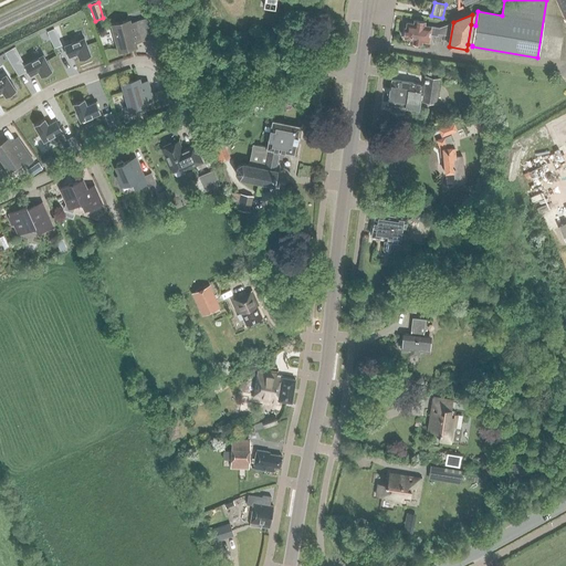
[(428,42),(430,34),(437,35),(438,28),(423,25),(425,22),(413,20),(413,23),(407,22),(406,28),(405,28),(404,37),(404,38),(412,39),(412,42),(421,43),(421,41),(428,42)]
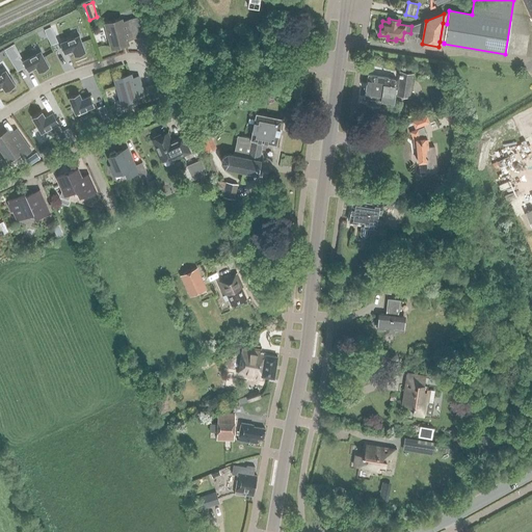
[(106,25),(112,47),(122,44),(121,41),(133,37),(129,21),(122,23),(121,21),(106,25)]
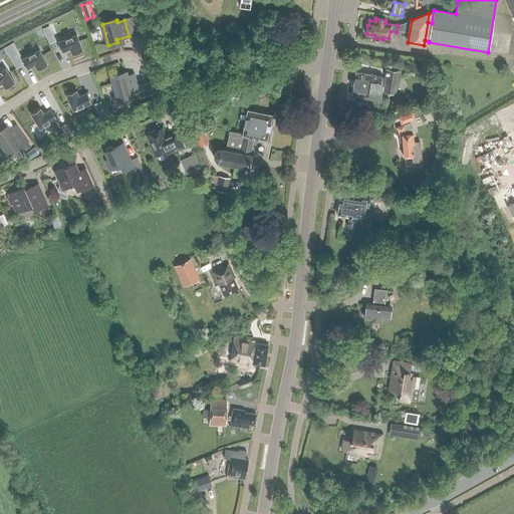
[(81,32),(62,39),(66,49),(74,46),(76,52),(87,48),(81,32)]
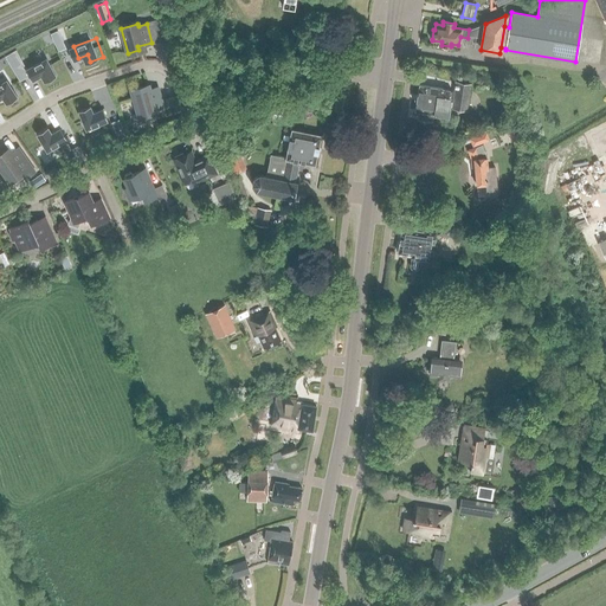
[(11,69),(18,64),(10,52),(4,57),(11,69)]
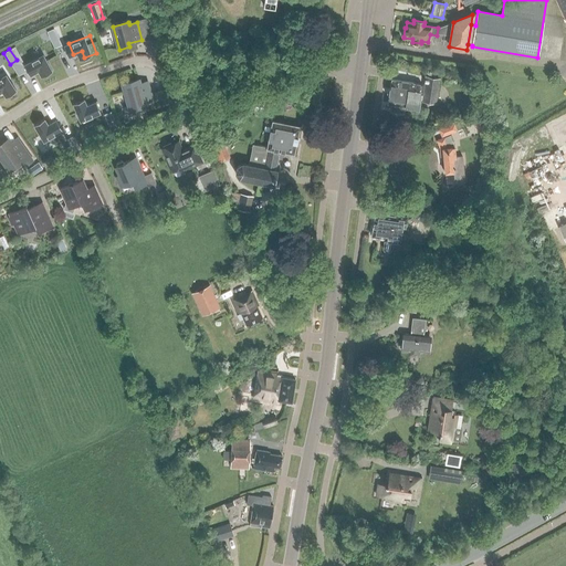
[(43,53),(24,64),(31,75),(39,70),(43,75),(53,70),(43,53)]
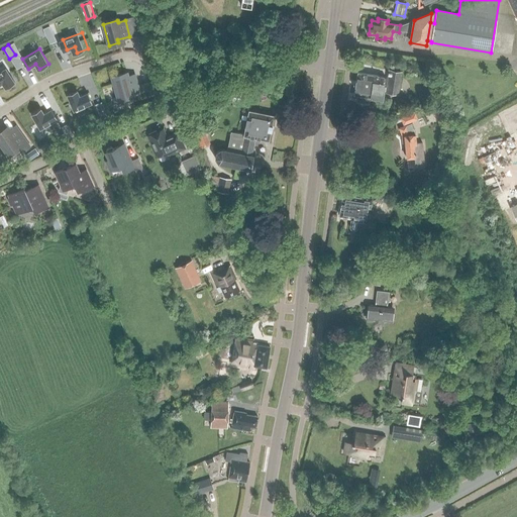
[(5,67),(0,70),(0,83),(1,82),(5,88),(14,82),(5,67)]
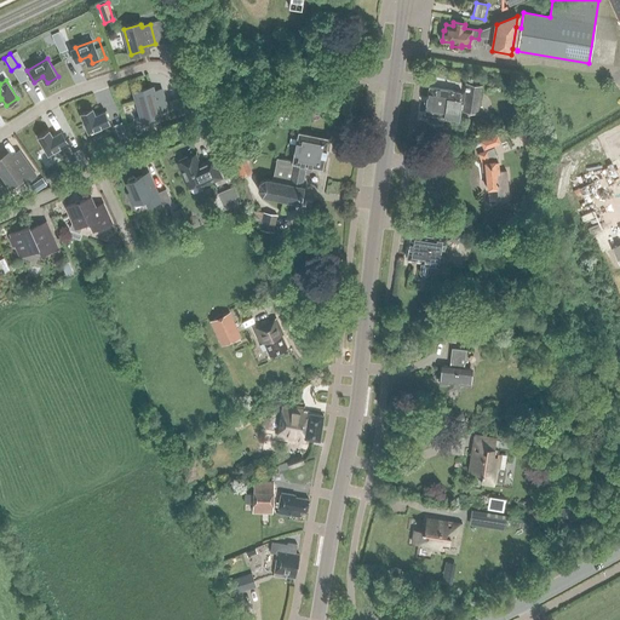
[(466,84),(461,109),(477,112),(481,86),(466,84)]
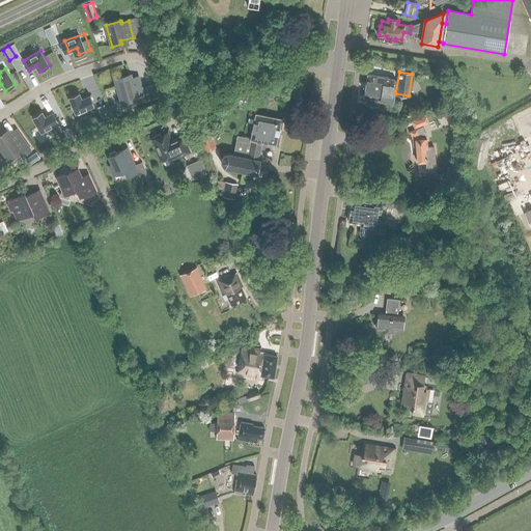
[(367,104),(378,105),(379,100),(384,100),(392,102),(395,79),(388,78),(367,75),(363,96),(367,98),(367,104)]
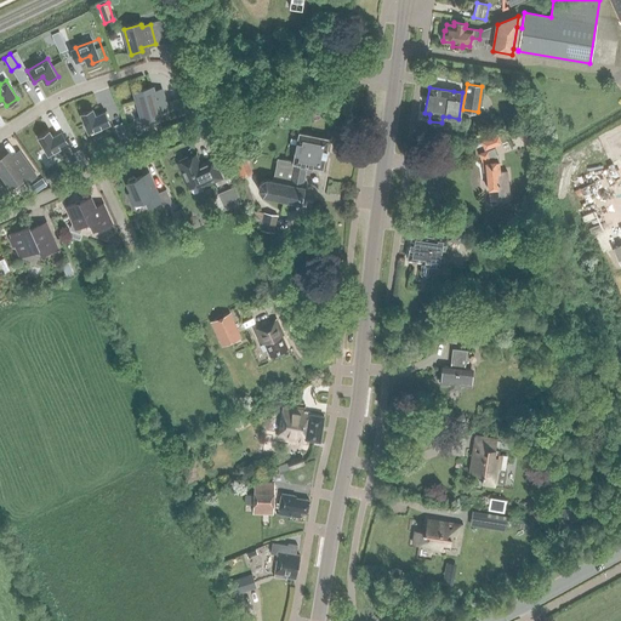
[(147,90),(135,93),(142,119),(159,114),(159,112),(166,109),(161,90),(147,93),(147,90)]
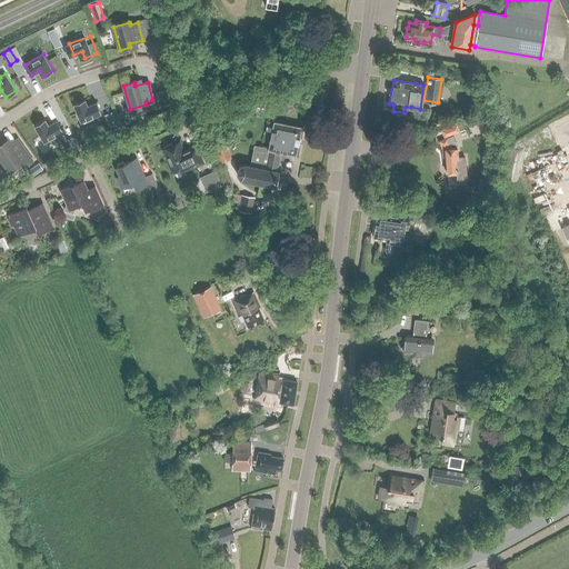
[(82,101),(71,106),(78,123),(99,116),(95,105),(85,108),(82,101)]
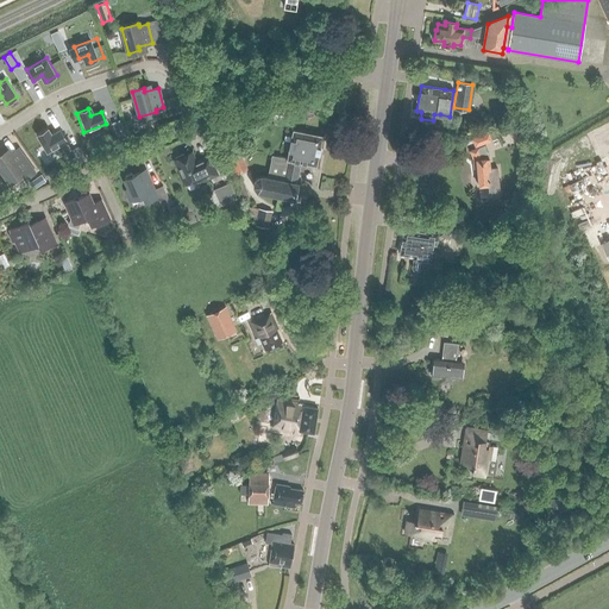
[(508,124),(513,140),(522,138),(519,121),(508,124)]
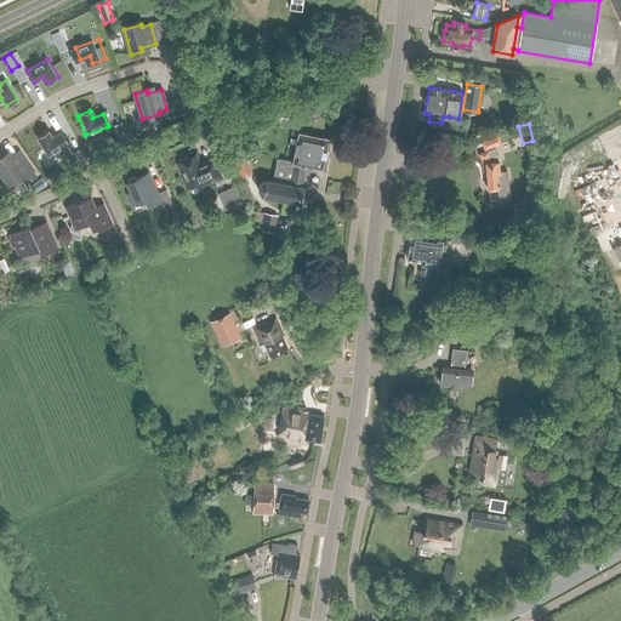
[(298,132),(292,161),(306,164),(306,166),(323,170),(325,158),(326,151),(329,138),(298,132)]
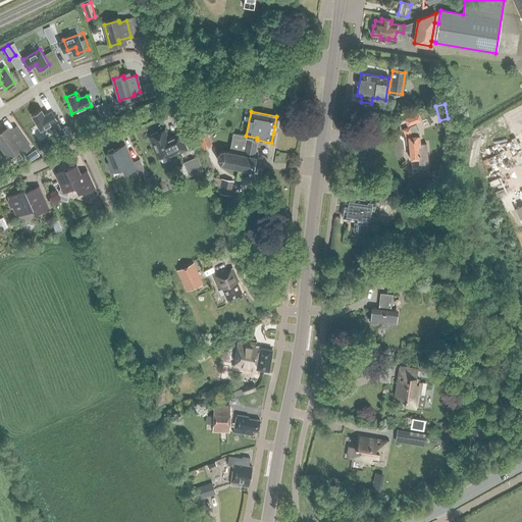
[(38,112),(29,117),(37,133),(54,123),(49,113),(41,117),(38,112)]
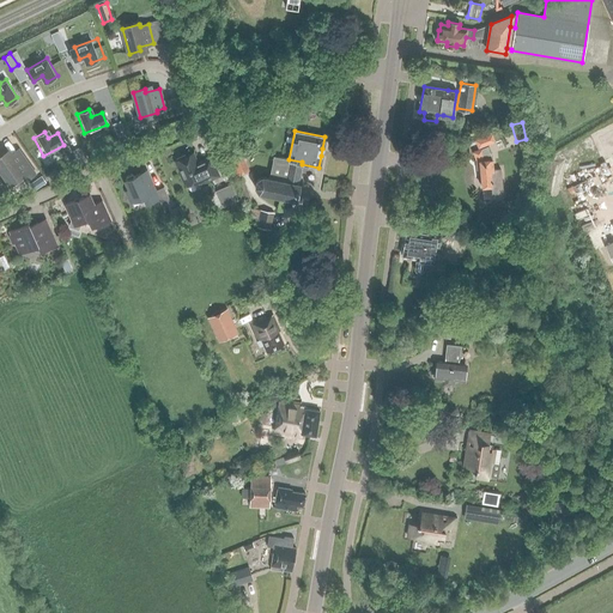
[(492,134),(475,140),(479,147),(499,140),(496,133),(492,134)]
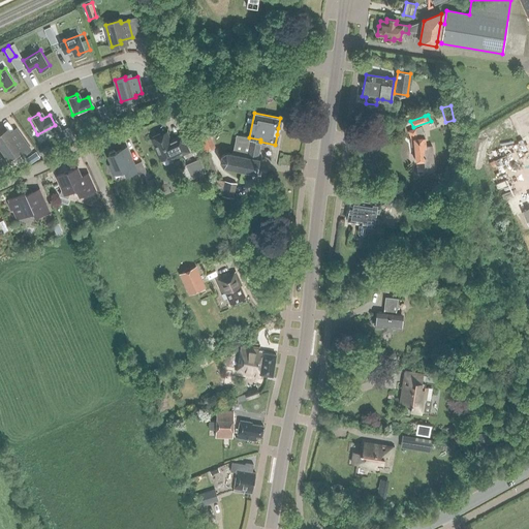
[(408,131),(411,138),(411,142),(413,142),(415,161),(423,160),(424,167),(434,166),(432,146),(426,147),(424,132),(422,126),(415,128),(408,131)]
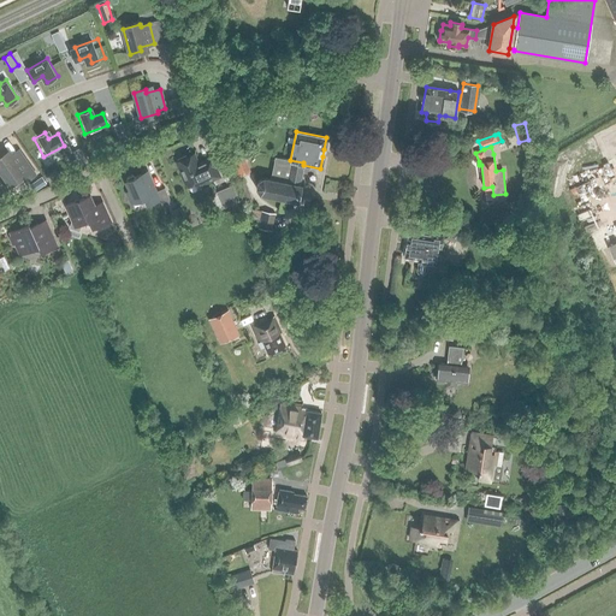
[(241,149),(230,154),(232,161),(240,176),(250,172),(243,157),(241,149)]
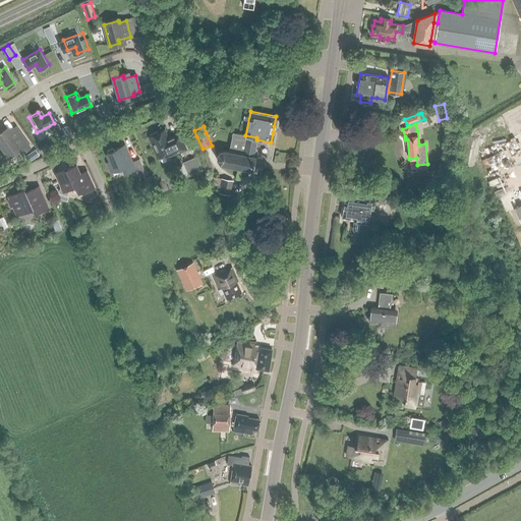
[(22,153),(30,148),(15,127),(5,134),(4,132),(0,133),(0,143),(8,156),(19,148),(22,153)]
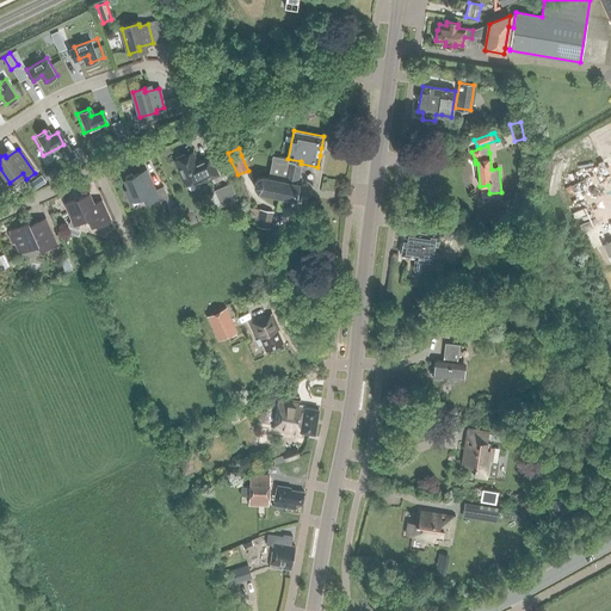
[(192,153),(185,156),(184,155),(176,159),(176,160),(174,161),(180,174),(179,176),(183,183),(184,183),(185,185),(202,177),(204,181),(218,176),(209,155),(196,161),(192,153)]
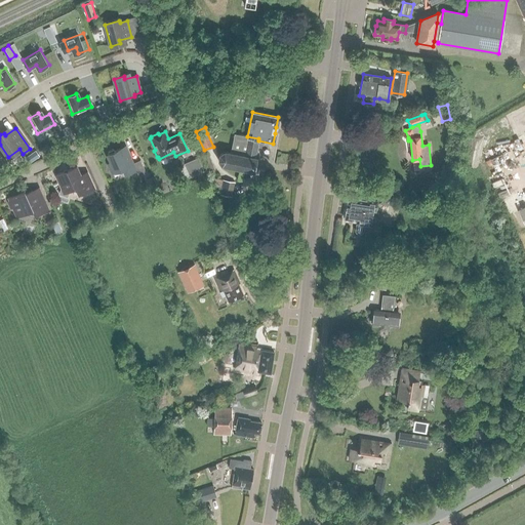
[(258,138),(247,136),(234,133),(230,153),(225,151),(219,155),(218,160),(221,165),(253,172),(256,158),(255,158),(258,140),(258,138)]
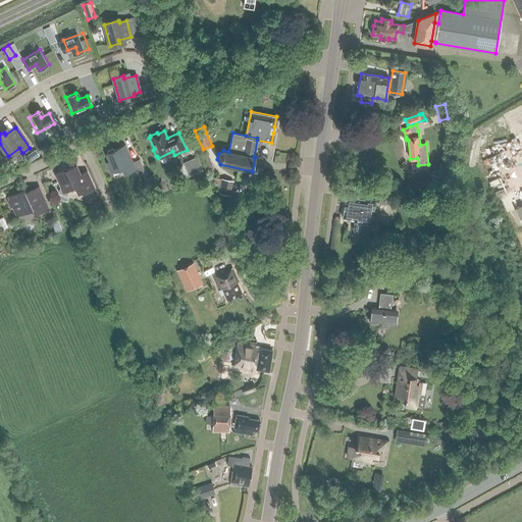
[(132,162),(124,145),(113,150),(112,148),(107,151),(108,153),(106,153),(110,161),(107,163),(111,172),(121,167),(124,174),(135,169),(138,175),(145,172),(139,159),(132,162)]
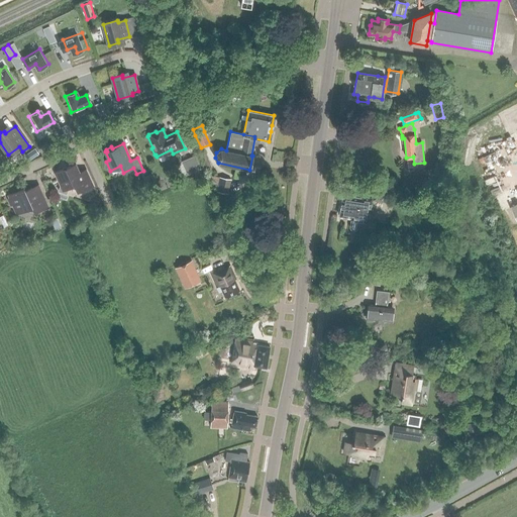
[(188,159),(193,171),(201,168),(195,154),(188,159)]
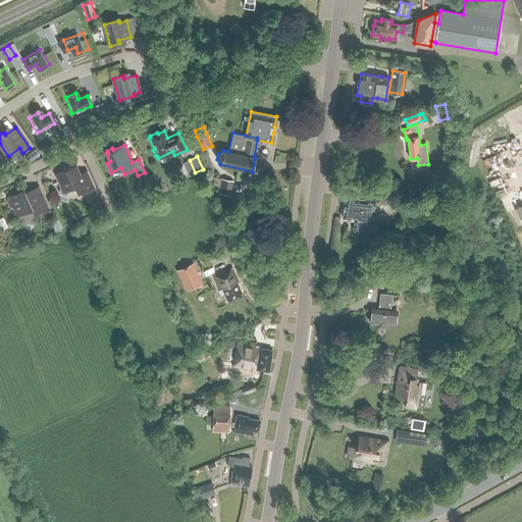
[(81,194),(94,188),(87,170),(80,173),(75,165),(55,174),(60,188),(58,193),(66,196),(68,191),(77,186),(81,194)]
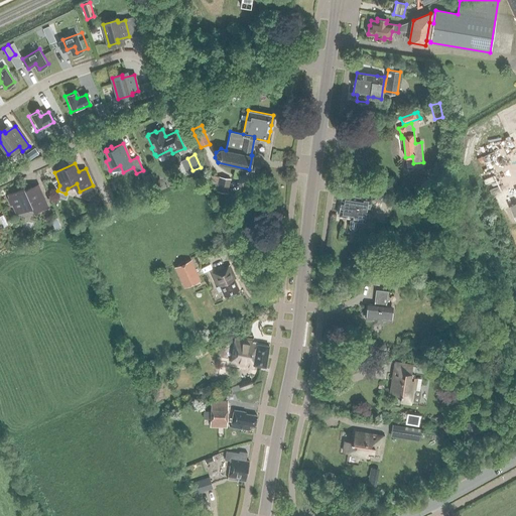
[(218,184),(217,190),(228,192),(231,178),(220,176),(218,184)]
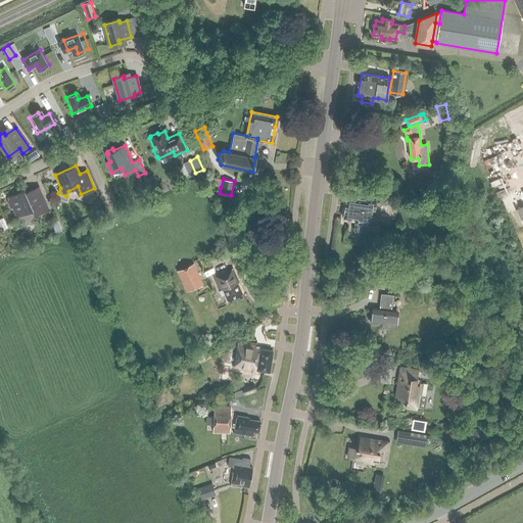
[(48,208),(38,187),(25,193),(24,190),(8,197),(9,200),(7,200),(10,207),(12,206),(16,217),(33,209),(35,215),(48,208)]
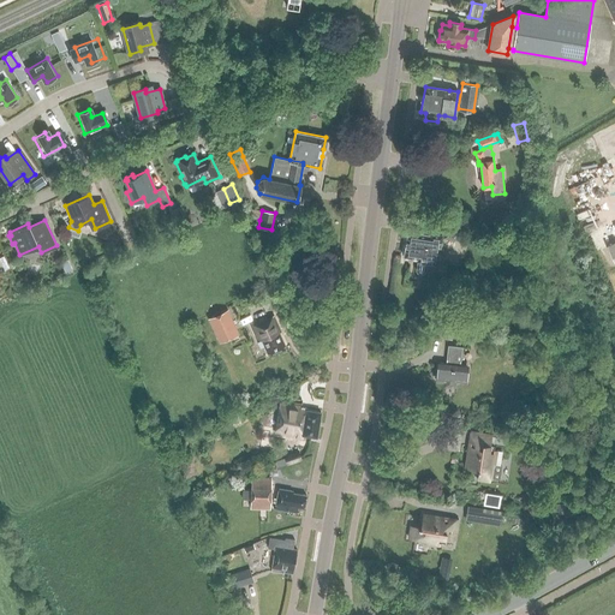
[(445,222),(442,234),(440,234),(439,231),(434,231),(431,233),(430,233),(430,234),(407,231),(404,256),(417,258),(417,261),(416,270),(417,273),(422,274),(425,272),(427,262),(437,264),(441,238),(457,240),(460,225),(445,222)]
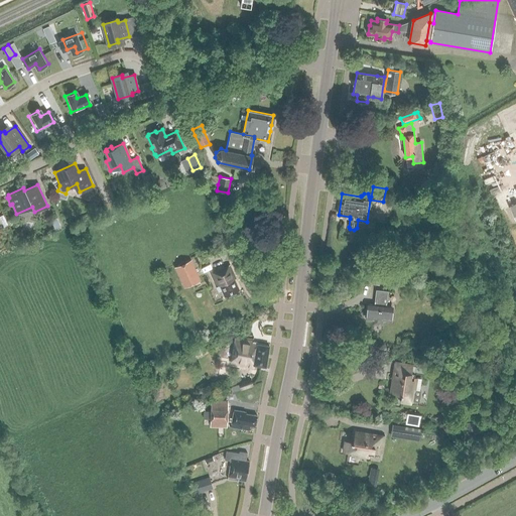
[(95,199),(92,206),(98,208),(101,202),(95,199)]
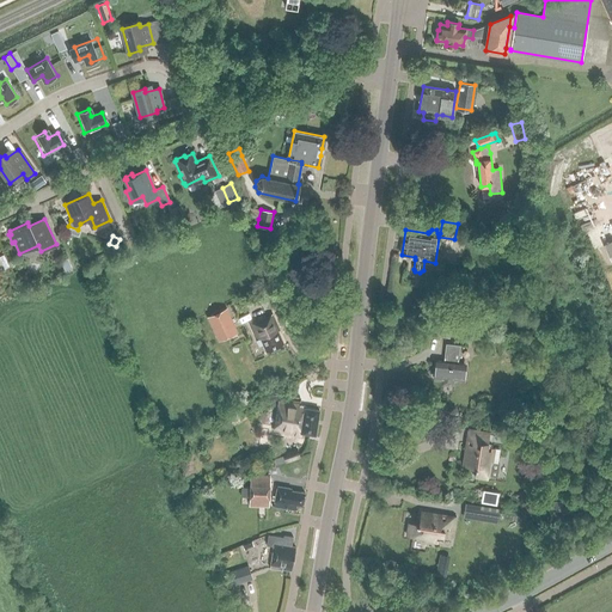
[(225,308),(207,317),(219,341),(236,332),(225,308)]
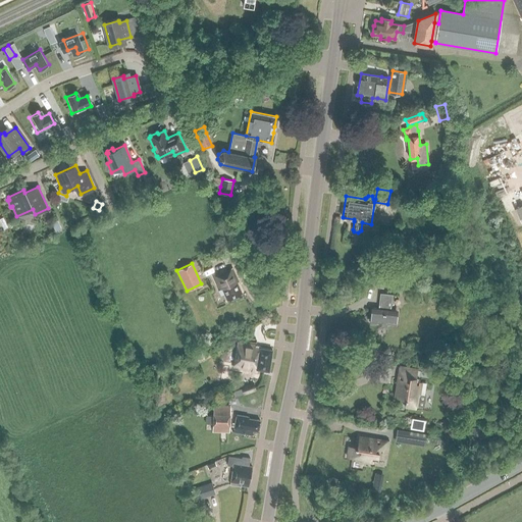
[(219,291),(221,289),(226,300),(242,294),(237,282),(239,281),(232,268),(213,276),(219,291)]
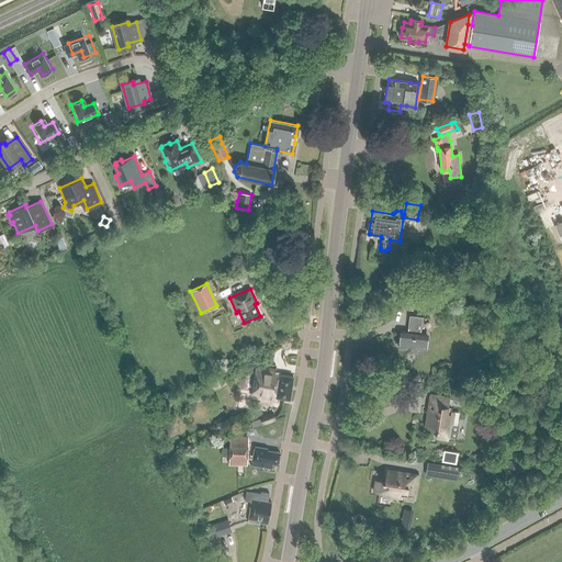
[(420,330),(423,317),(409,315),(407,328),(408,328),(408,332),(400,330),(397,347),(406,348),(405,352),(417,353),(418,350),(426,350),(428,334),(419,334),(420,329),(420,330)]
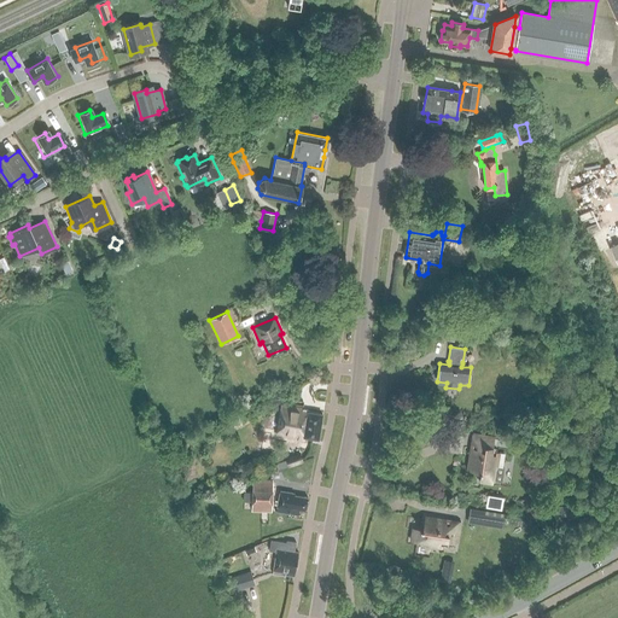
[(298,436),(318,439),(322,414),(308,412),(308,409),(281,406),(277,435),(298,438),(298,436)]
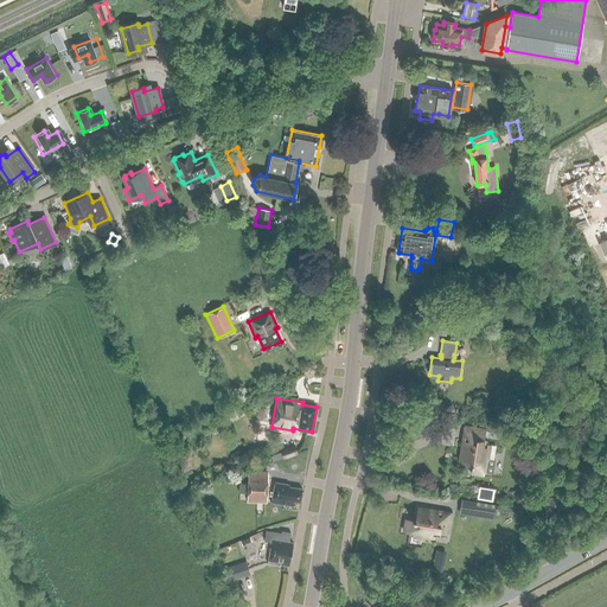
[(465,426),(459,461),(471,464),(471,466),(472,466),(471,473),(483,475),(484,472),(493,473),(496,460),(493,460),(496,446),(483,443),(485,429),(465,426)]
